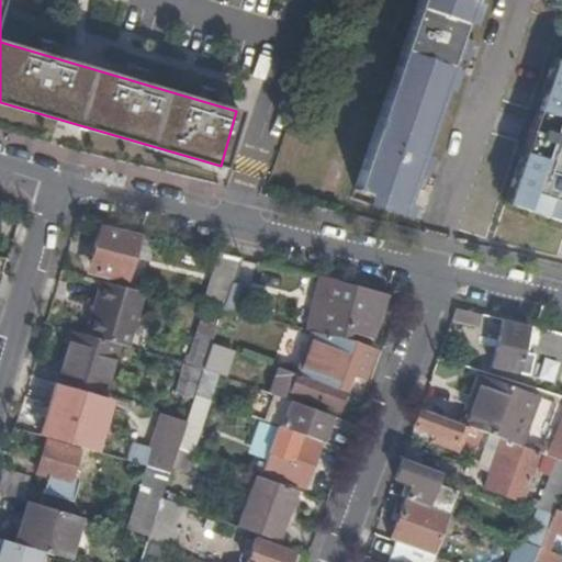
[(418,0),(355,189),(398,203),(405,182),(423,189),(434,157),(416,152),(446,67),(462,72),(473,41),(457,35),(468,0),(418,0)]
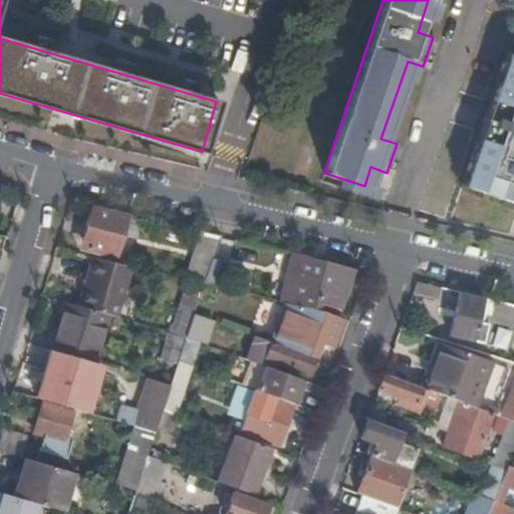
[(513,58),(504,55),(455,186),(513,208),(513,58)]
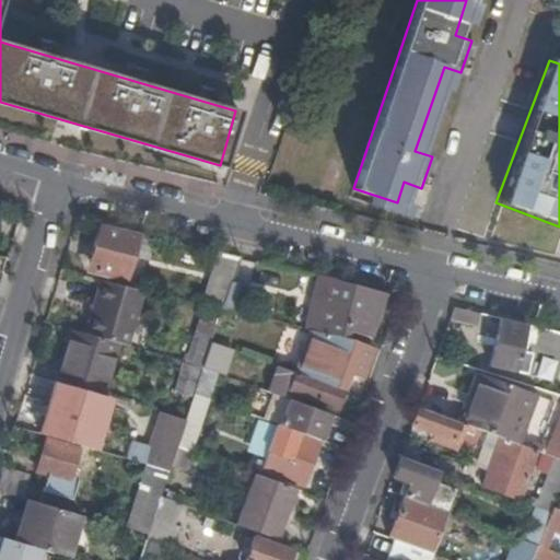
[(132,255),(138,232),(107,225),(100,223),(94,246),(102,248),(95,271),(121,277),(127,254),(132,255)]
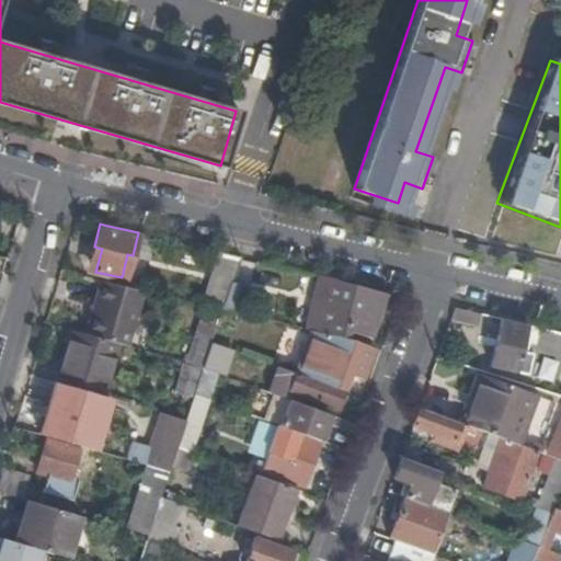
[(231,282),(237,263),(226,260),(210,306),(222,309),(231,282)]
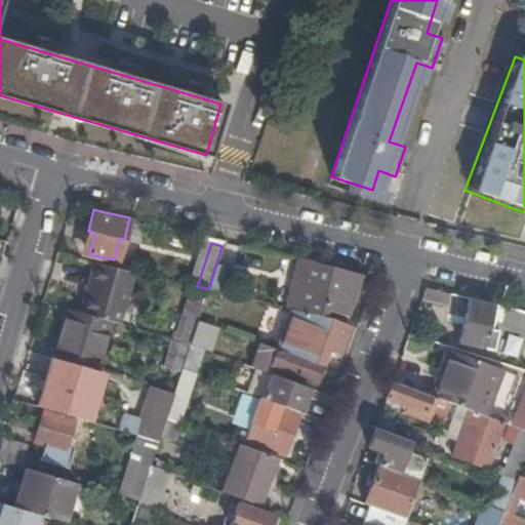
[(314,261),(300,258),(288,308),(293,309),(322,316),(324,309),(346,317),(359,276),(334,268),(314,264),(314,261)]
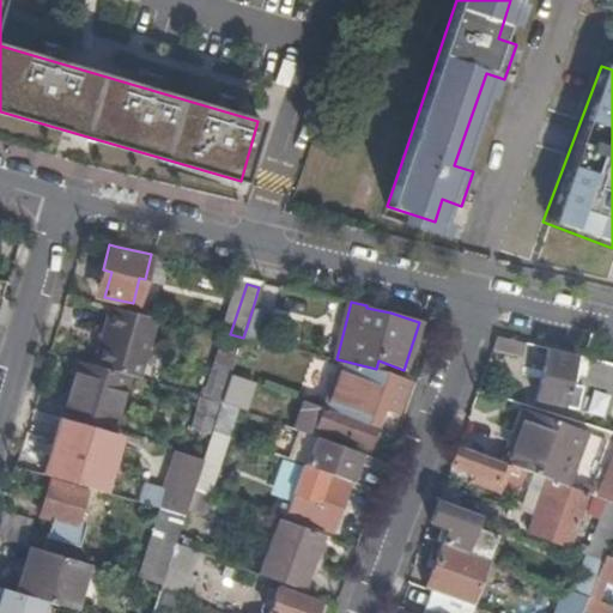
[(157,317),(109,307),(92,365),(126,375),(138,378),(157,317)]
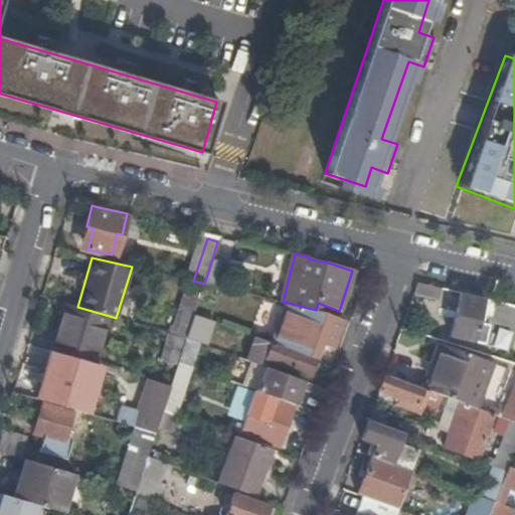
[(204,284),(226,289),(234,266),(212,259),(204,284)]
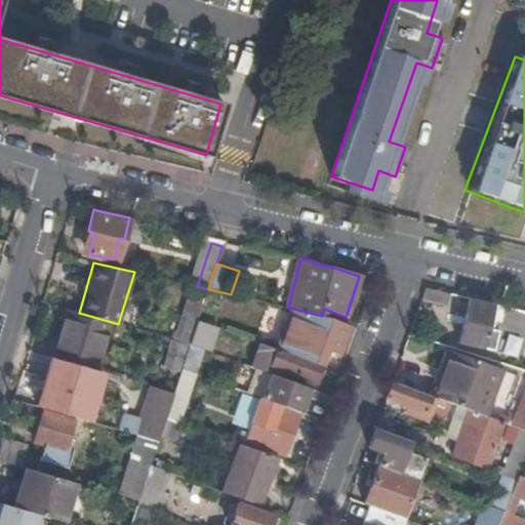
[(443,303),(446,292),(426,287),(422,297),(443,303)]
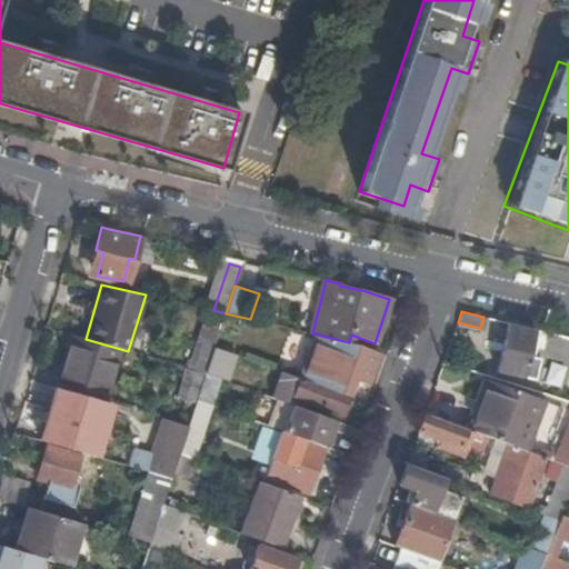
[(568,336),(531,328),(531,330),(508,323),(497,370),(532,378),(539,355),(531,352),(532,347),(568,355),(568,336)]
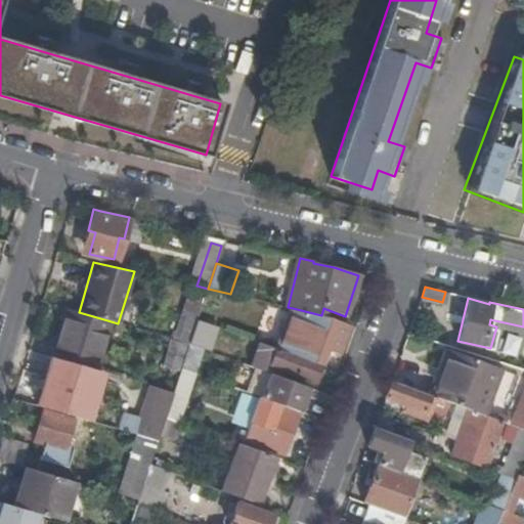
[(181,314),(197,319),(203,304),(186,299),(181,314)]
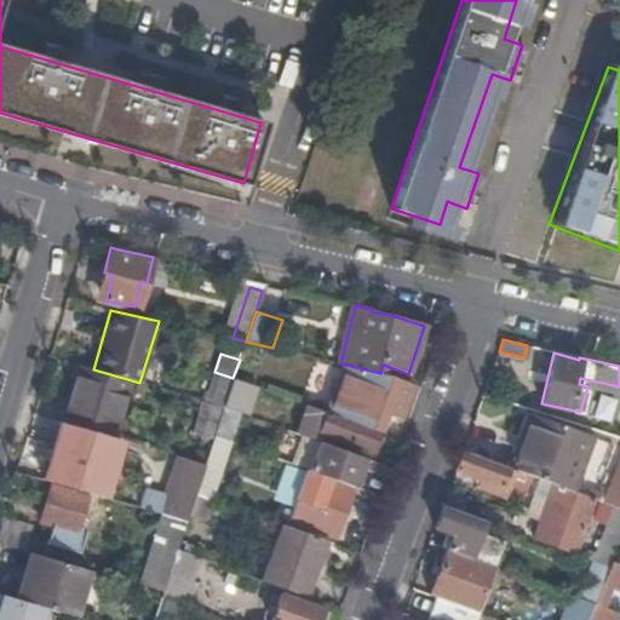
[(93,369),(79,365),(61,424),(110,438),(127,379),(93,369)]
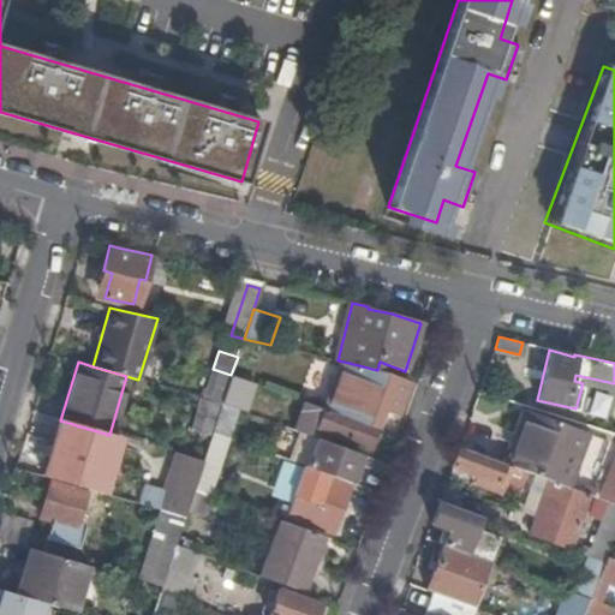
[(344,362),(327,410),(376,428),(383,411),(395,417),(410,382),(386,372),(377,370),(344,362)]
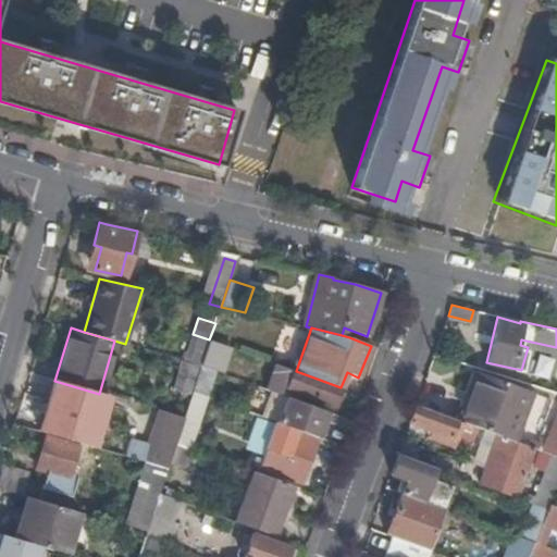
[(184,360),(200,366),(209,339),(193,334),(184,360)]
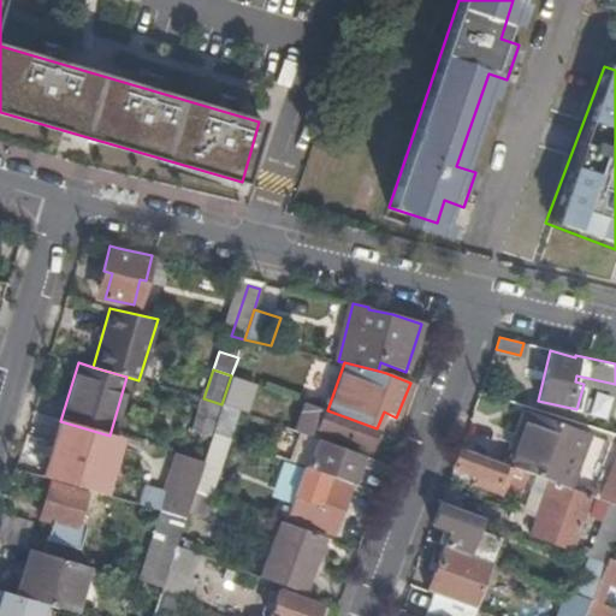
[(231,375),(221,404),(235,409),(240,394),(244,380),(231,375)]
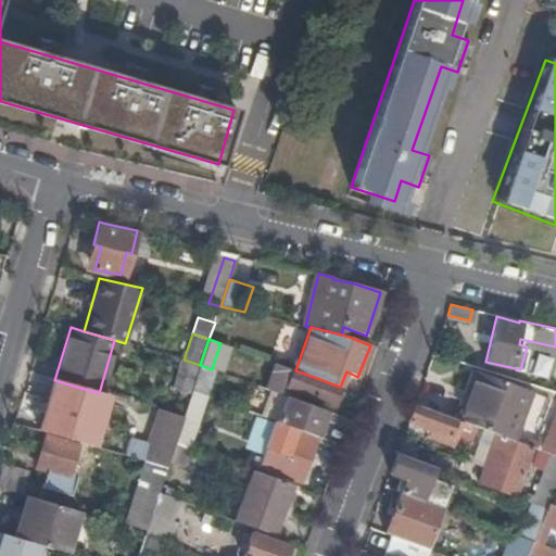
[(519,344),(527,346),(555,353),(555,346),(520,339),(519,344)]
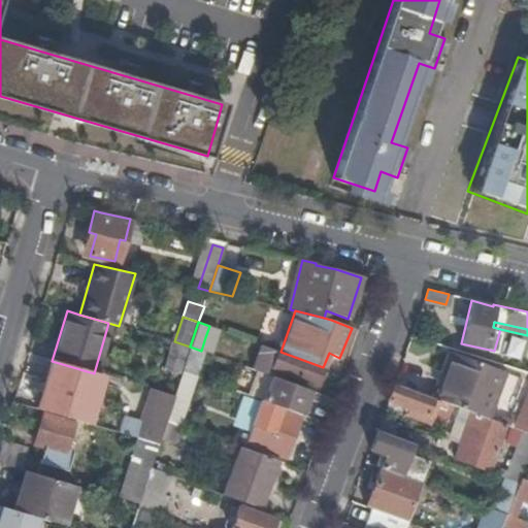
[(242,338),(209,326),(205,337),(239,349),(242,338)]
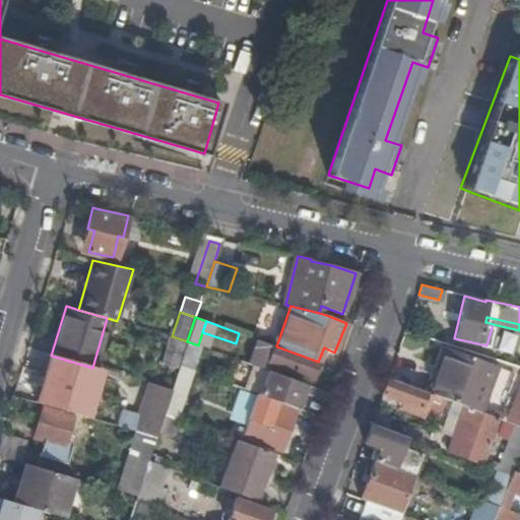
[(161,364),(179,368),(180,366),(187,341),(172,336),(170,336),(161,364)]
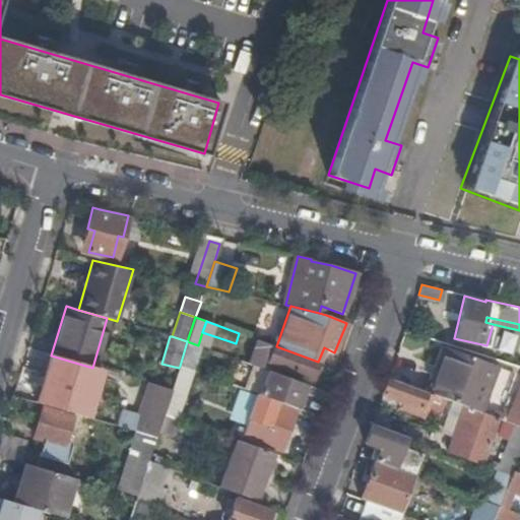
[(273,345),(257,340),(249,364),(254,366),(271,372),(274,364),(267,362),(273,345)]
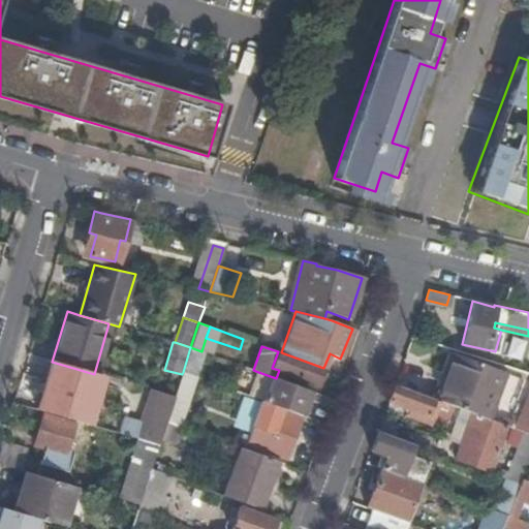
[(190,347),(183,372),(196,377),(205,352),(201,351),(190,347)]
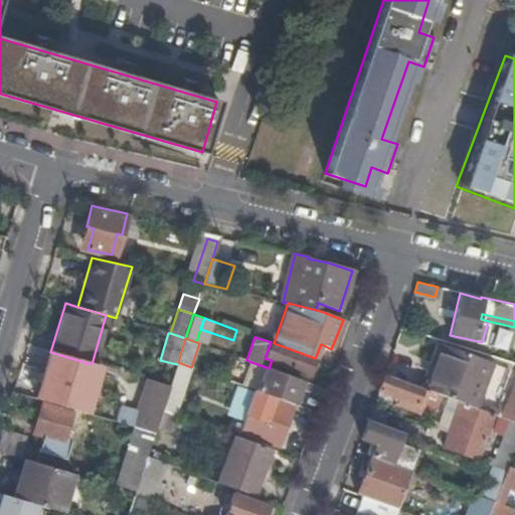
[(274,343),(271,342),(265,358),(272,360),(309,374),(315,358),(274,343)]
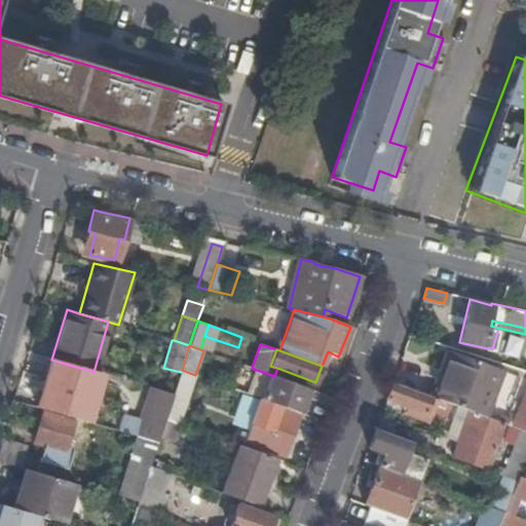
[(451,354),(435,397),(441,400),(456,357),(451,354)]
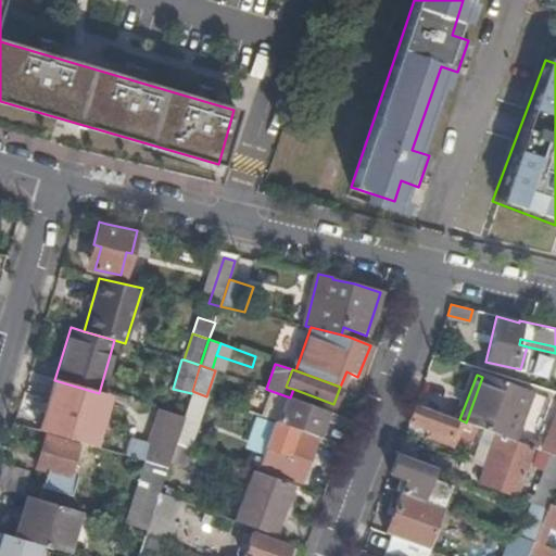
[(466,422),(478,427),(497,434),(512,439),(529,394),(482,377),(466,422)]
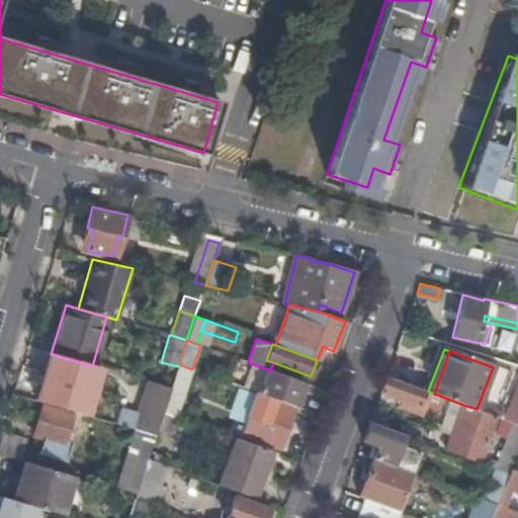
[(170,390),(163,413),(176,417),(184,392),(192,369),(179,364),(178,366),(170,390)]
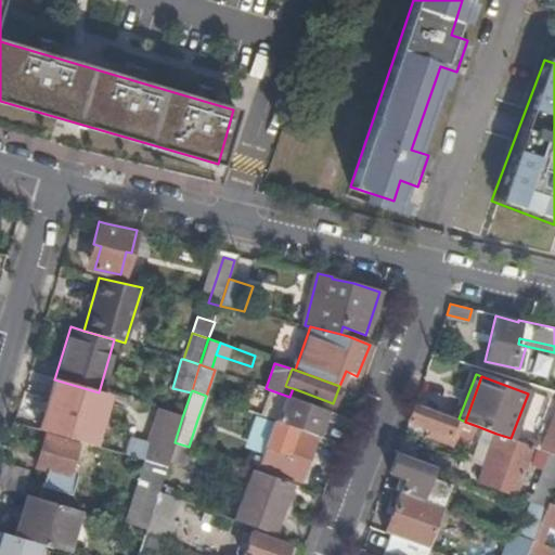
[(325,410),(289,397),(271,390),(263,414),(317,435),(325,410)]
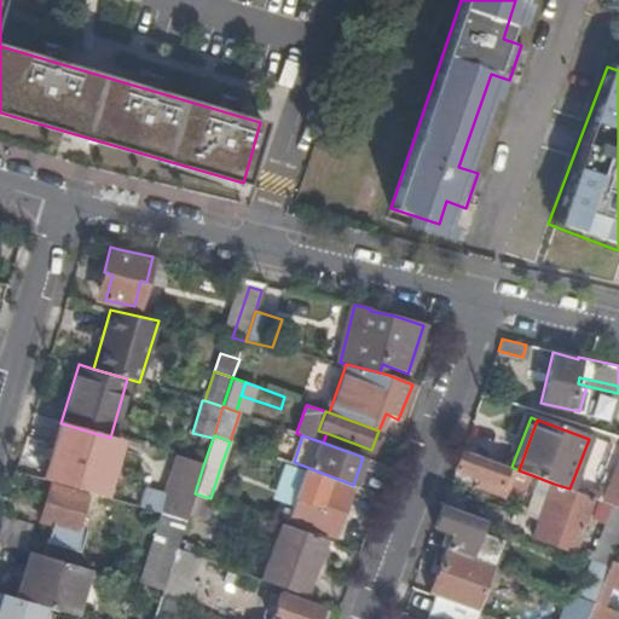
[(90,480),(94,467),(102,445),(85,439),(74,475),(90,480)]
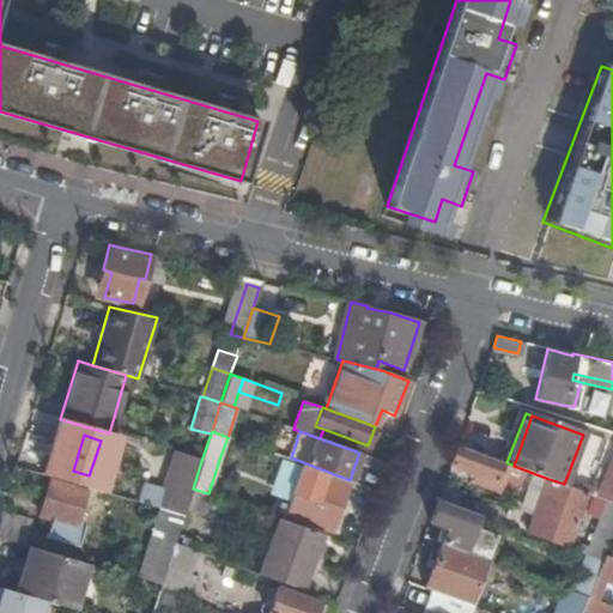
[(589,437),(583,435),(564,484),(569,486),(589,437)]
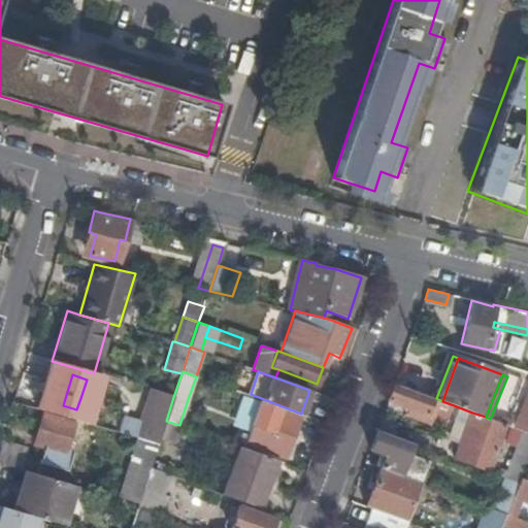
[(394,383),(388,399),(408,407),(417,410),(415,417),(444,428),(454,405),(442,401),(436,398),(394,383)]
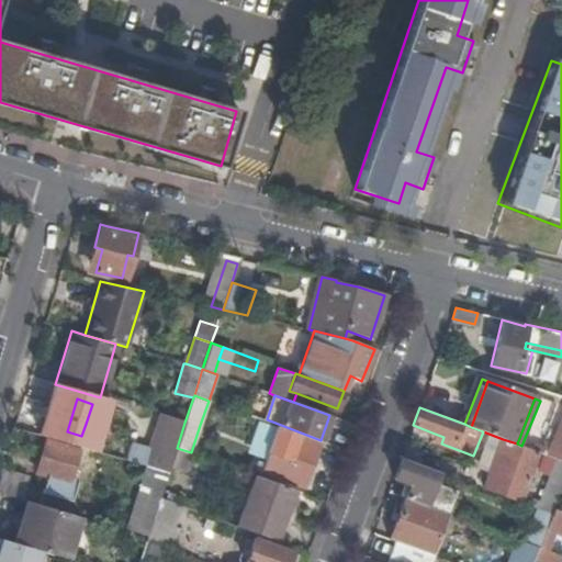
[(48,424),(18,415),(13,429),(45,438),(48,424)]
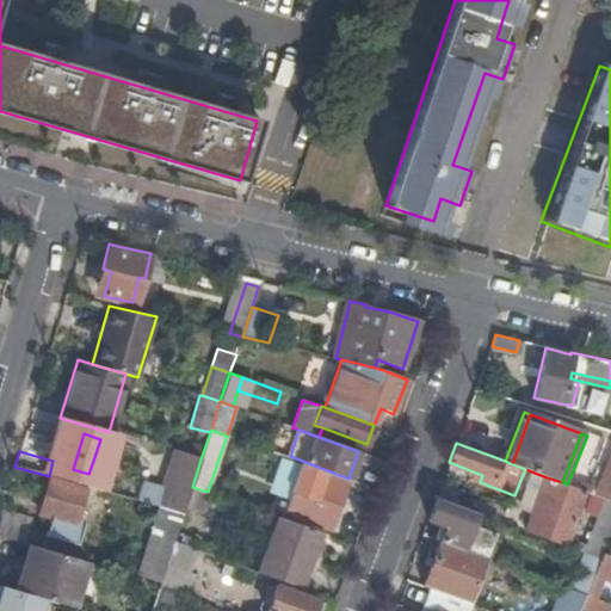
[(193,473),(198,458),(187,455),(184,470),(193,473)]
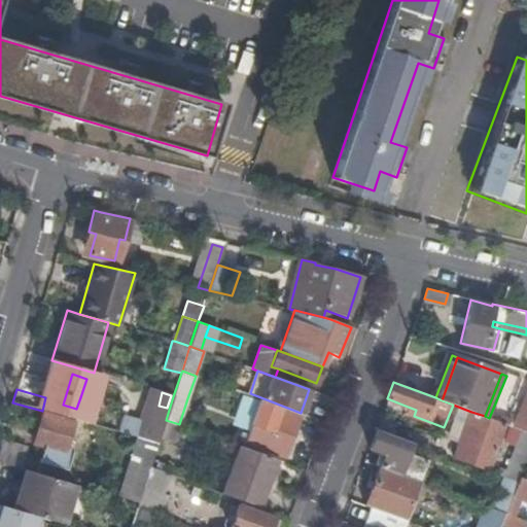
[(526,394),(514,426),(522,429),(526,431),(526,394)]
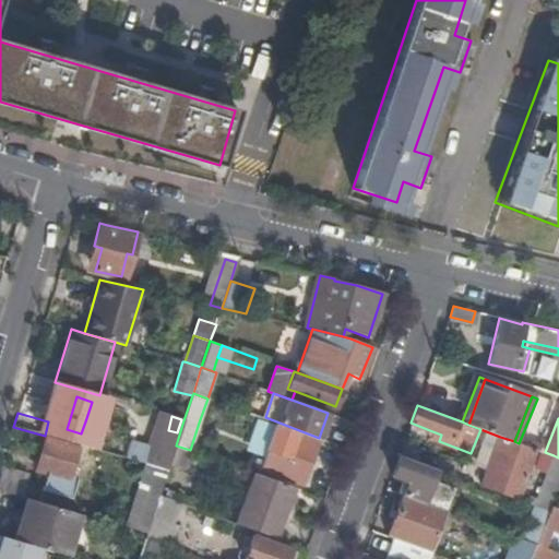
[(100,426),(85,421),(81,433),(79,443),(95,448),(100,426)]
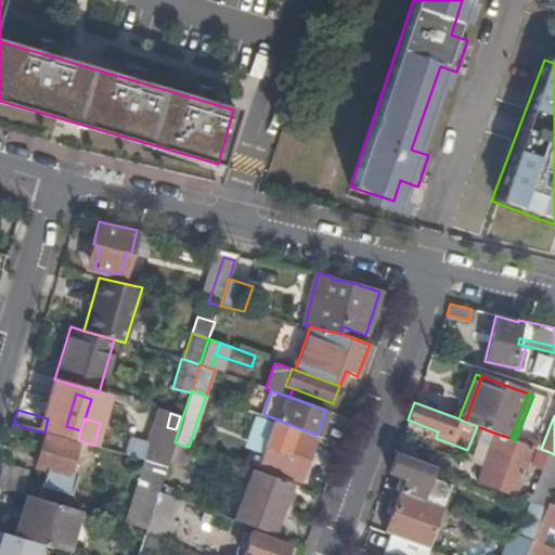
[(299,482),(315,437),(298,430),(299,430),(274,421),(261,460),(259,466),(258,468),(299,482)]
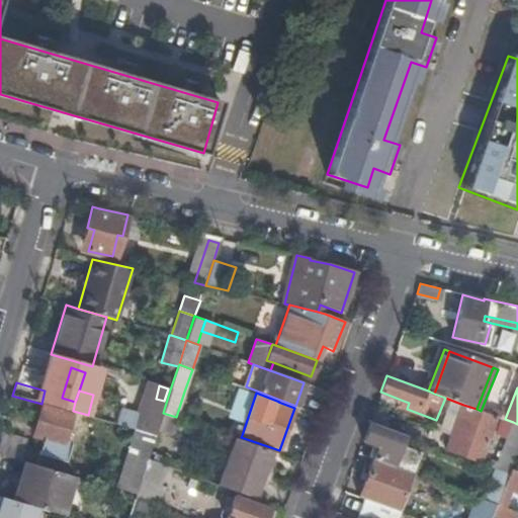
[(409,403),(401,400),(398,406),(407,409),(409,403)]
